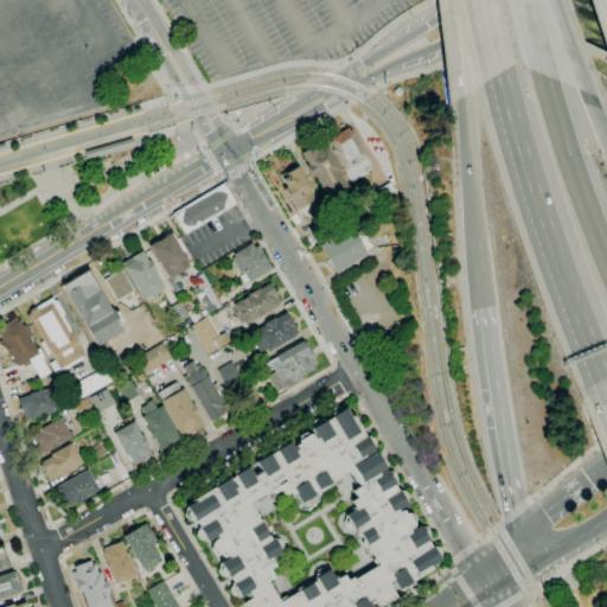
[(351,183),(343,170),(332,149),(333,149),(327,140),(347,128),(350,131),(351,131),(366,157),(371,165),(364,168),(366,173),(351,183)]
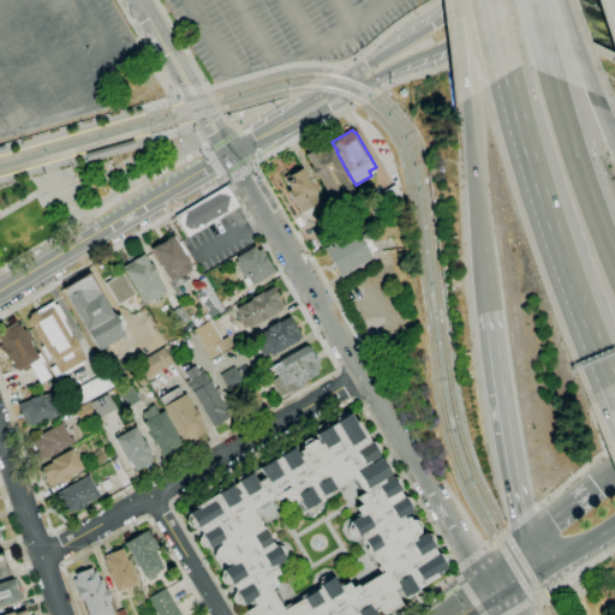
[(88,161),(85,154),(135,141),(136,148),(88,161)]
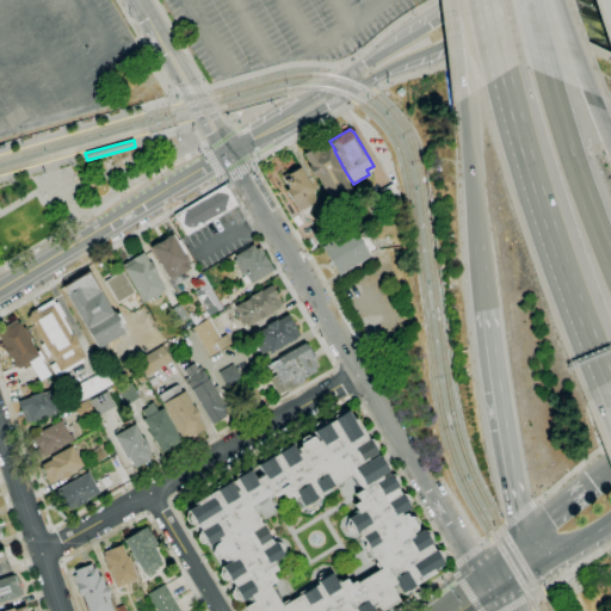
[(332,202),(316,178),(314,179),(307,167),(309,166),(303,154),(313,148),(314,149),(326,143),(328,148),(329,147),(344,171),(341,173),(351,190),(332,202)]
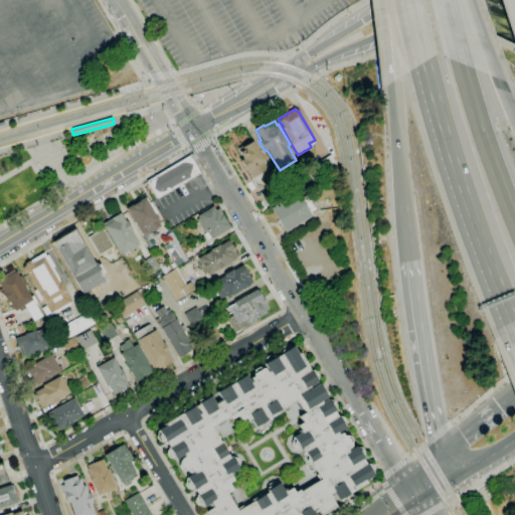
[(251,178),(246,171),(239,161),(243,158),(238,148),(249,142),(250,143),(253,141),(265,161),(261,163),(265,170),(251,178)]
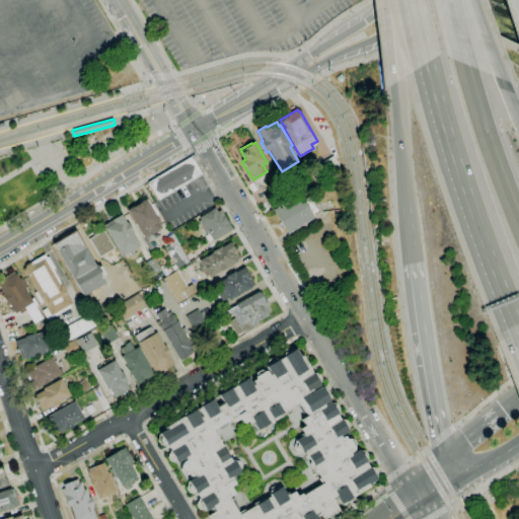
[(158,201),(148,182),(191,157),(201,174),(158,201)]
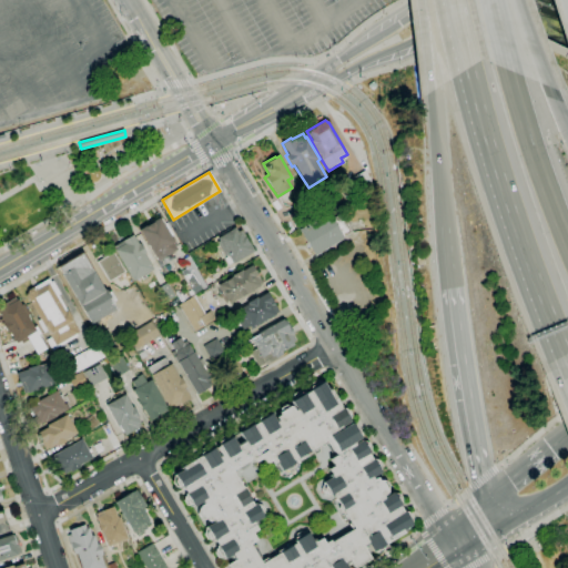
[(345,202),(338,191),(366,174),(374,185),(345,202)]
